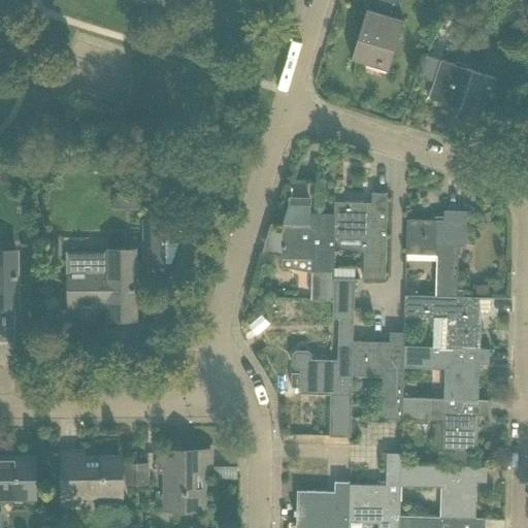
[(369,0),(351,60),(388,71),(403,20),(393,17),(398,0),(369,0)]
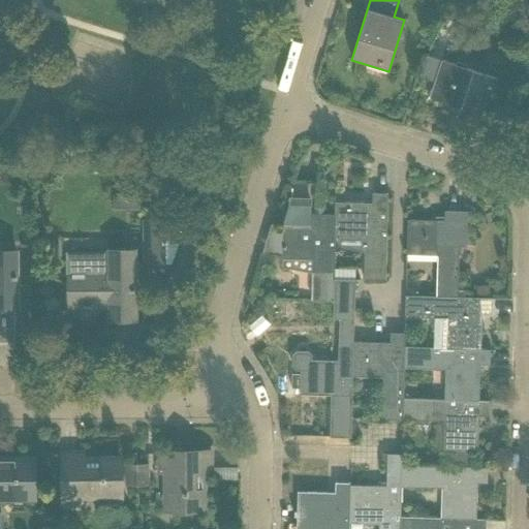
[(434,82),(429,97),(459,107),(456,117),(480,125),(496,79),(471,70),(471,69),(427,55),(419,76),(434,82)]
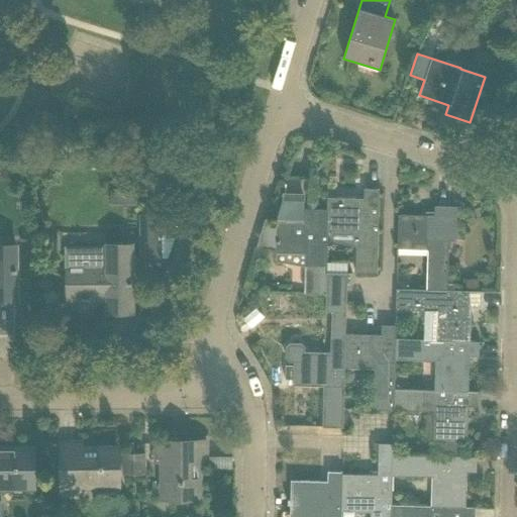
[(327,198),(327,210),(327,232),(356,233),(355,274),(377,274),(379,189),(365,189),(364,199),(327,198)]
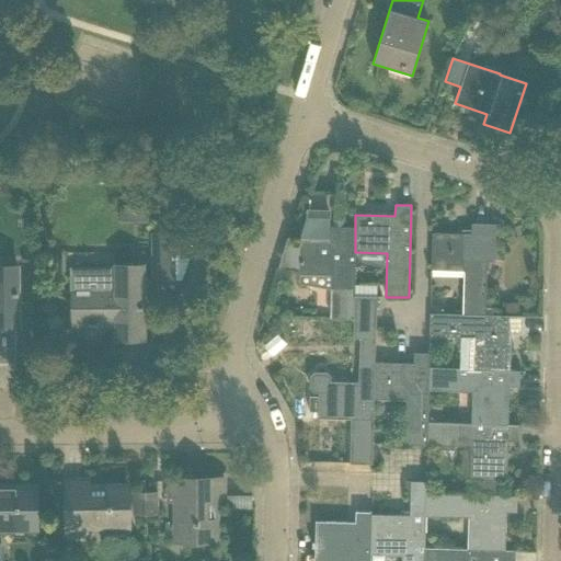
[(32,210),(22,210),(22,224),(32,224),(32,210)]
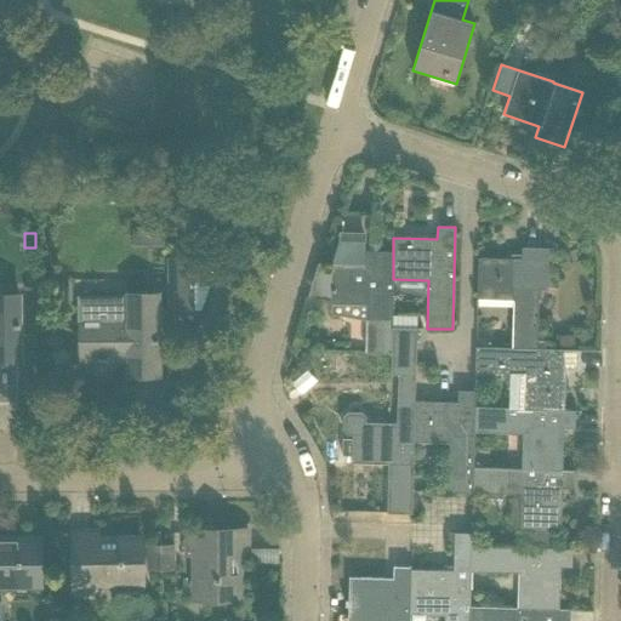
[(365,353),(392,354),(392,330),(393,279),(393,252),(364,251),(364,235),(341,235),(341,246),(339,246),(334,262),(332,262),(331,303),(368,305),(365,353)]
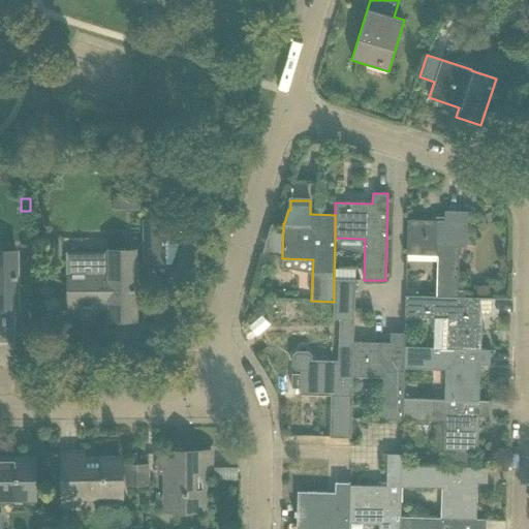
[(437,256),(436,297),(458,298),(458,297),(459,247),(466,247),(467,212),(444,211),(444,221),(407,220),(406,255),(437,256)]
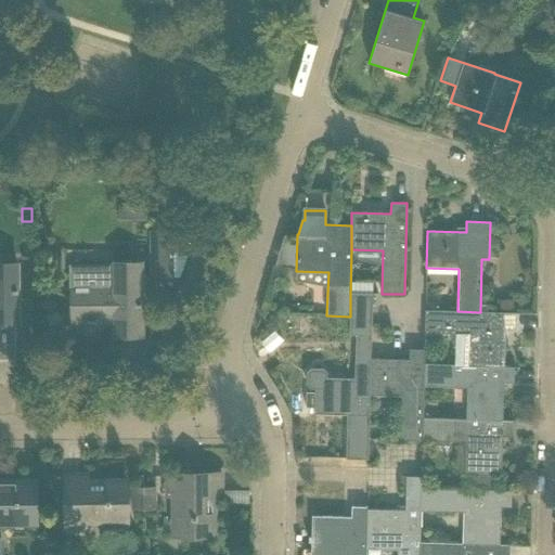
[(152,232),(152,275),(169,275),(169,232),(152,232)]
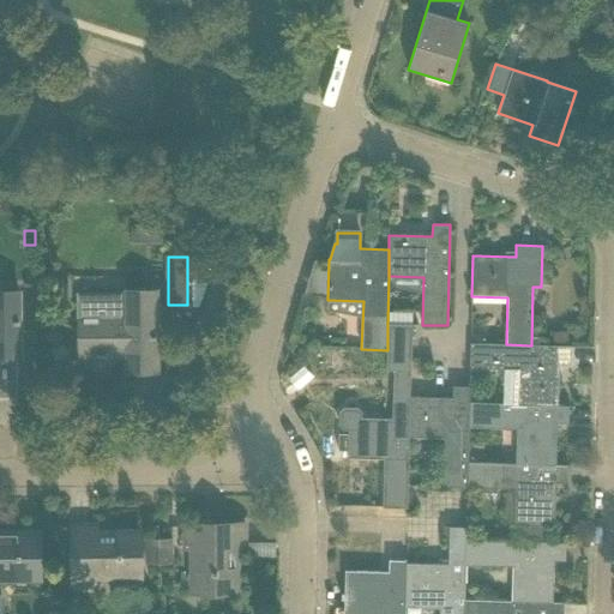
[(0,356),(19,356),(19,292),(0,292),(0,356)]
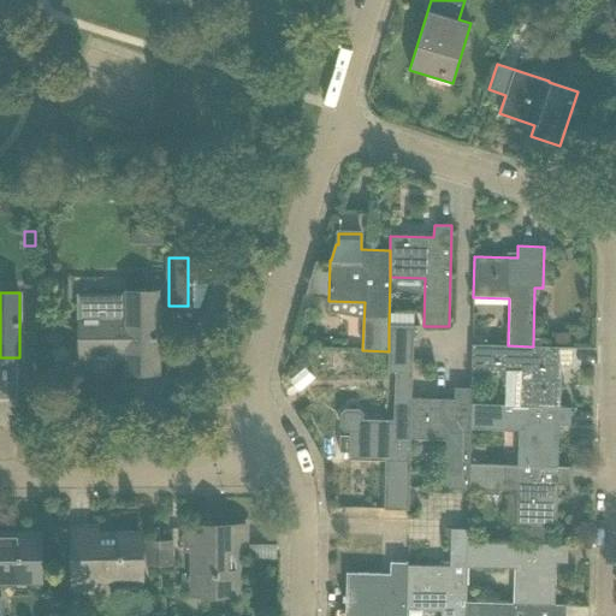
[(157,373),(157,292),(126,292),(126,300),(80,301),(80,357),(128,356),(128,373),(157,373)]
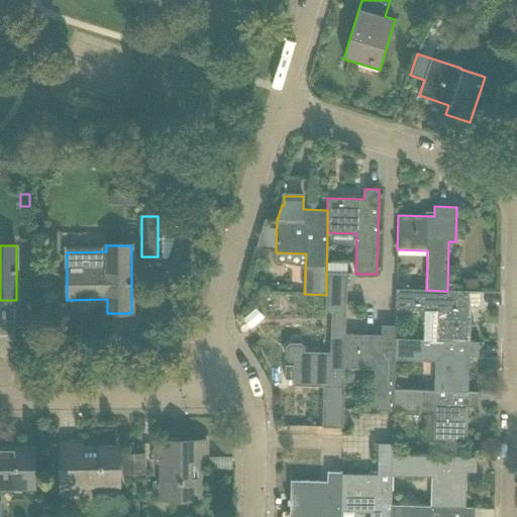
[(343,428),(344,369),(345,340),(345,334),(346,304),(346,274),(326,275),(326,295),(325,311),(331,312),(330,352),(304,351),(304,347),(301,343),(289,343),(286,346),(285,358),(289,362),(294,362),(293,386),(323,387),(322,427),(343,428)]
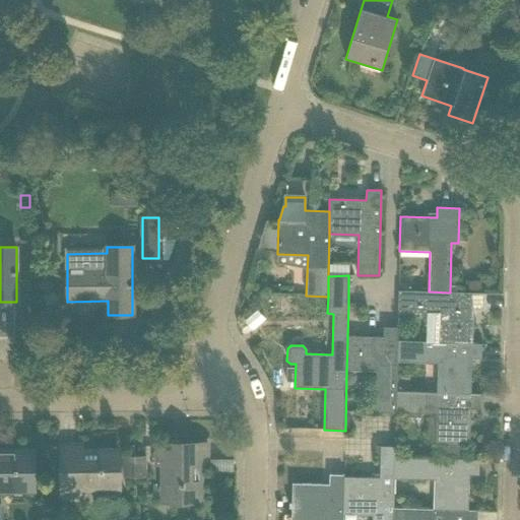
[(468,280),(468,293),(480,293),(480,280),(468,280)]
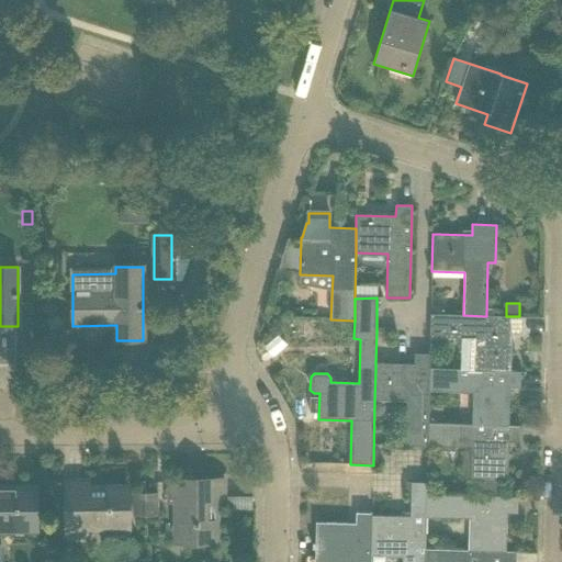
[(474,338),(473,370),(473,371),(510,371),(512,333),(521,333),(523,317),(519,316),(506,316),(486,315),(486,316),(463,315),(430,314),(430,337),(474,338)]
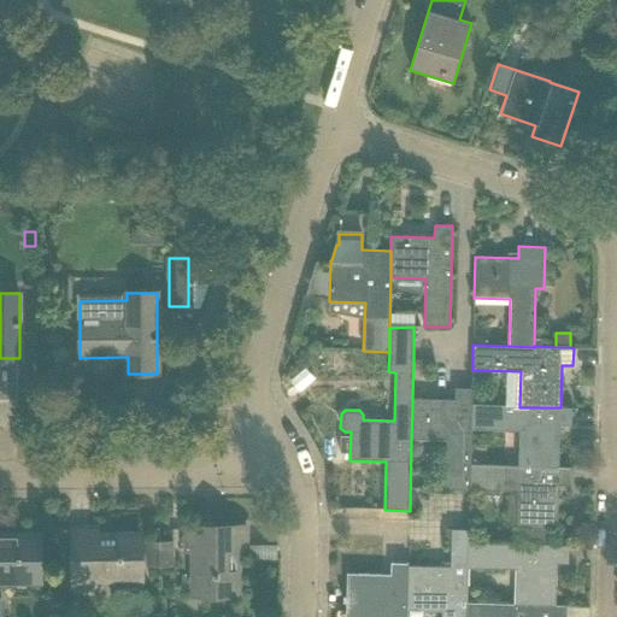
[(444,491),(470,491),(471,465),(472,430),(471,430),(472,405),(472,388),(456,388),(454,400),(412,399),(412,406),(411,440),(445,440),(444,491)]
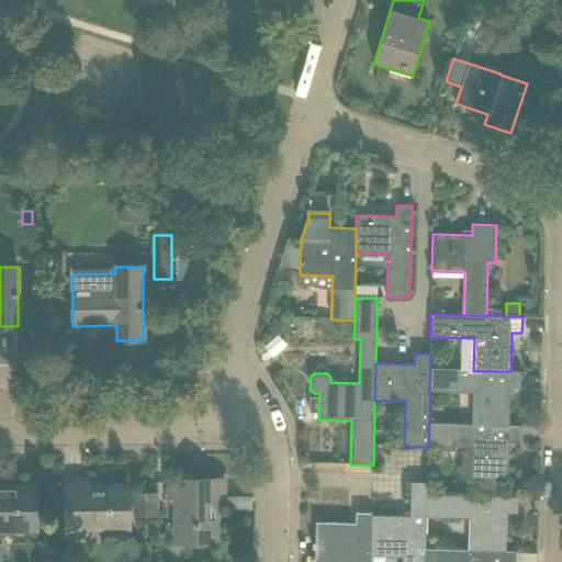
[(429,392),(430,392),(473,393),(472,425),(509,426),(510,388),(520,388),(521,371),(510,371),(473,371),(473,370),(430,369),(429,392)]
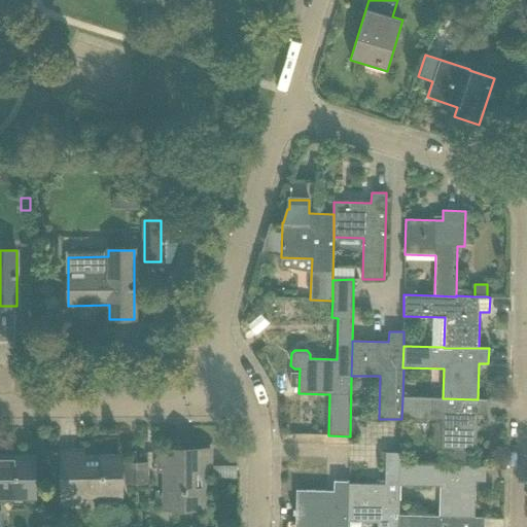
[(402,397),(401,419),(442,420),(441,451),(455,451),(455,463),(466,464),(467,451),(476,452),(477,414),(487,415),(488,399),(478,399),(443,398),(402,397)]
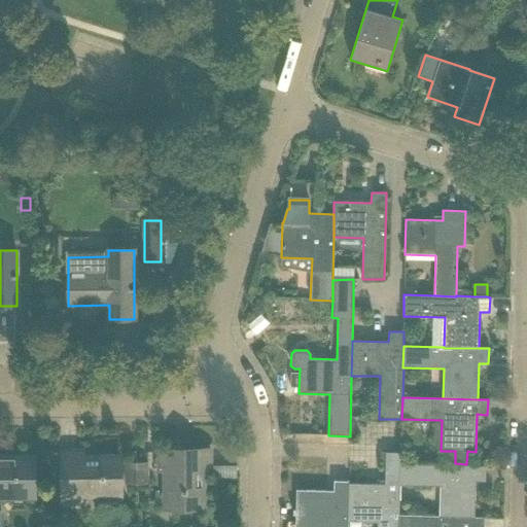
[(202,508),(202,470),(210,470),(210,450),(159,450),(159,471),(166,471),(167,510),(202,508)]
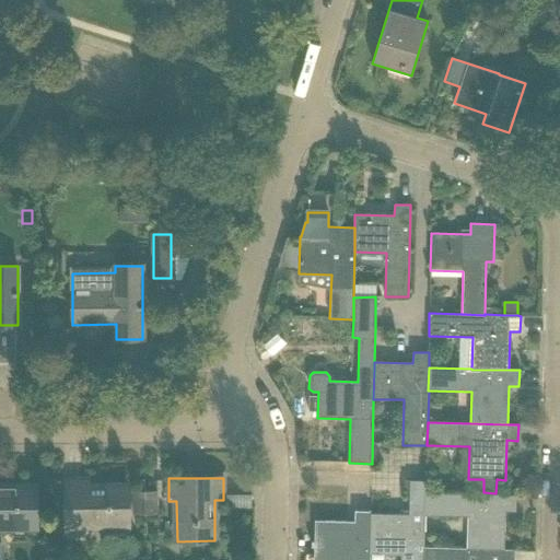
[(66,479),(66,501),(67,535),(89,535),(89,526),(128,526),(128,488),(88,488),(88,479),(66,479)]
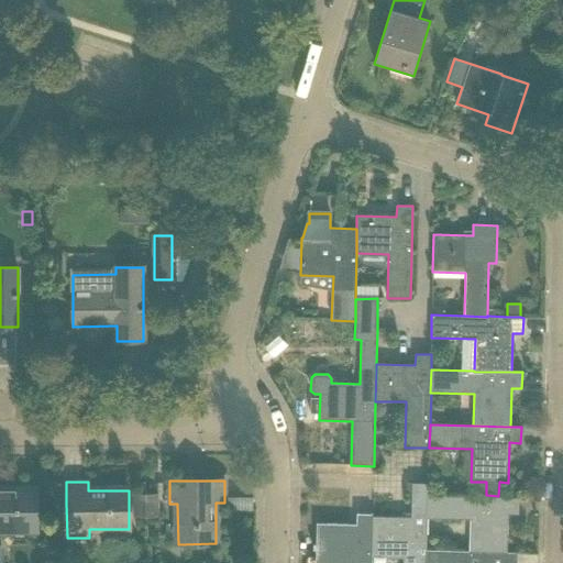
[(146,517),(146,486),(133,487),(134,517),(146,517)]
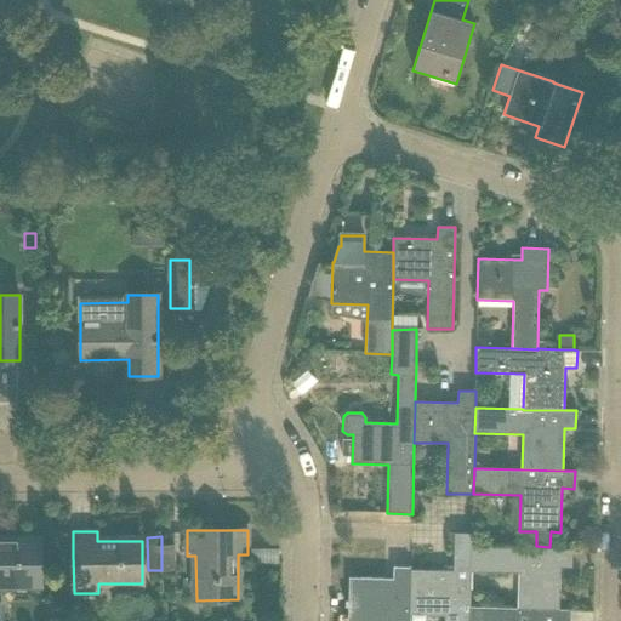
[(174,536),(161,536),(161,570),(175,569),(174,536)]
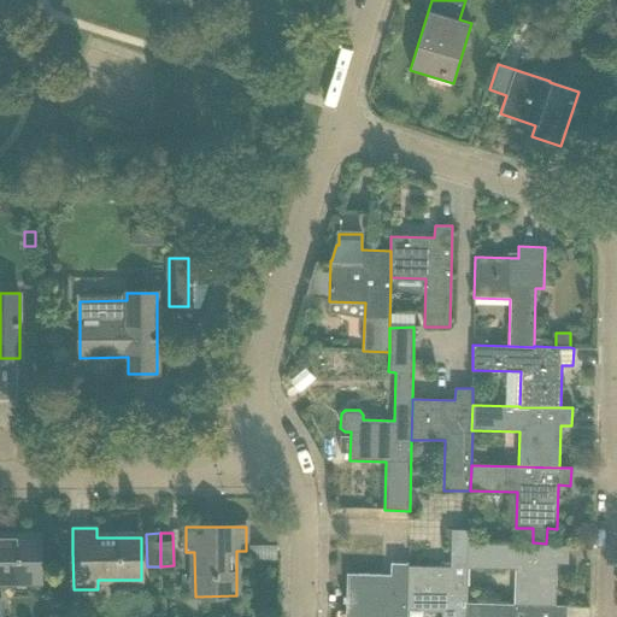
[(0,616),(0,598),(0,581),(41,581),(40,539),(0,538),(0,616)]
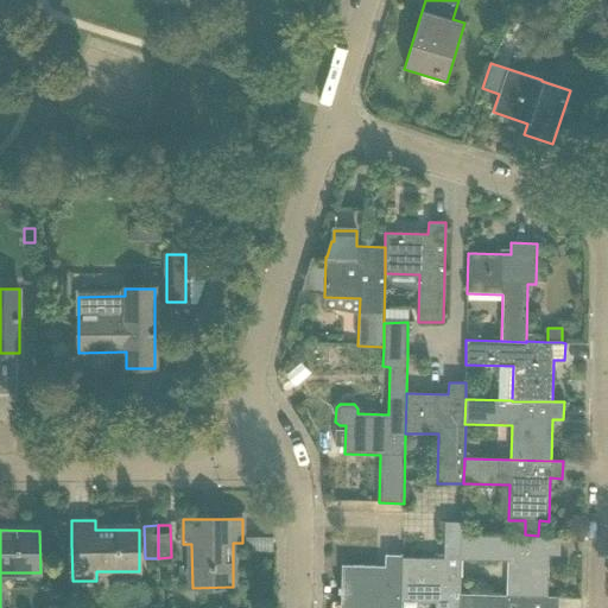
[(461,534),(460,548),(461,548),(461,559),(507,561),(507,595),(507,596),(548,597),(548,596),(548,555),(559,555),(561,538),(537,537),(461,534)]
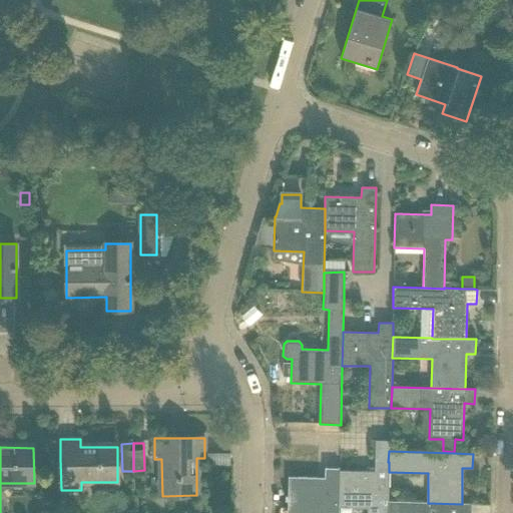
[(352,472),(339,471),(338,504),(339,504),(339,505),(368,506),(367,512),(387,512),(387,501),(388,501),(389,472),(389,462),(388,462),(375,462),(374,472),(352,472)]
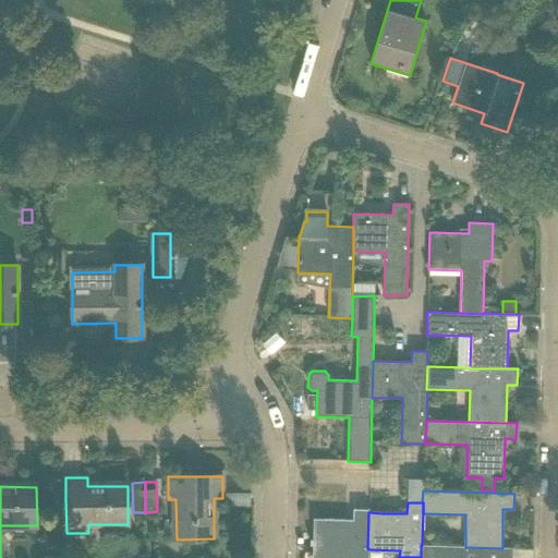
[(344,557),(367,557),(368,549),(368,548),(367,548),(368,512),(370,510),(353,509),(353,520),(314,519),(313,556),(346,557),(344,557)]
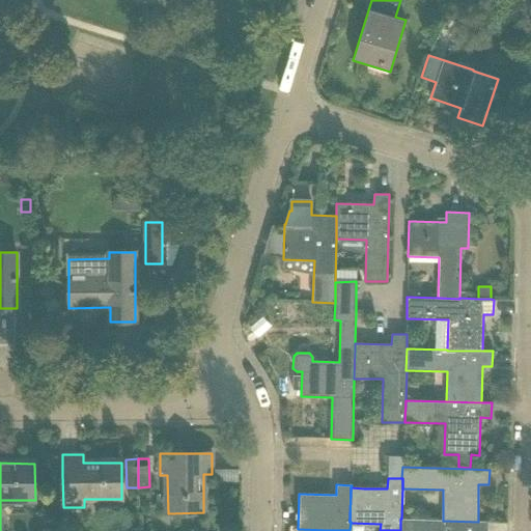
[(487,530),(488,521),(478,521),(478,522),(443,521),(443,520),(401,519),(400,519),(400,530),(487,530)]
